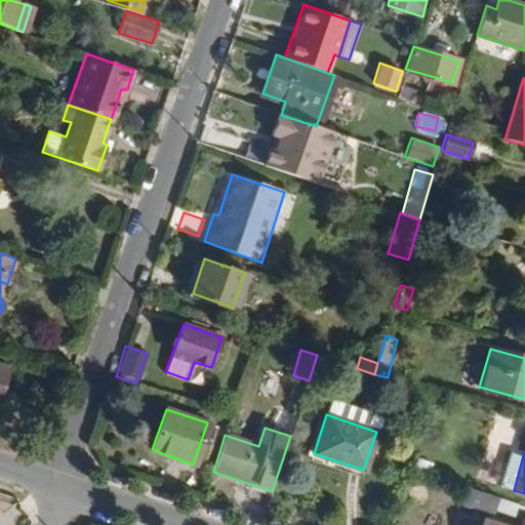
[(491,512),(496,497),(467,487),(461,502),(491,512)]
